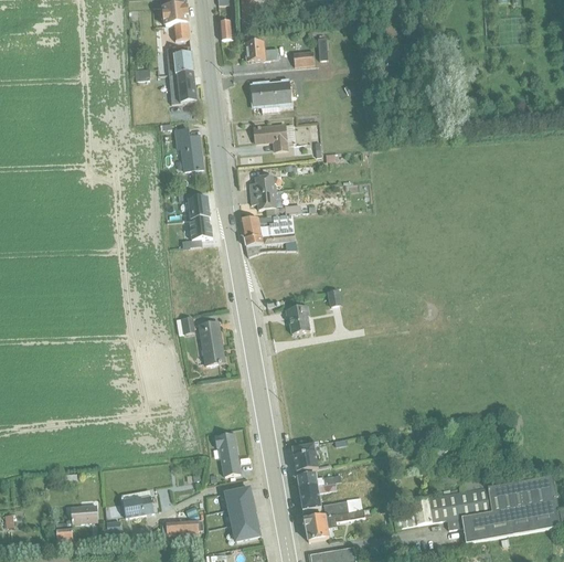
[(241,0),(242,18),(257,17),(256,1),(253,0),(241,0)]
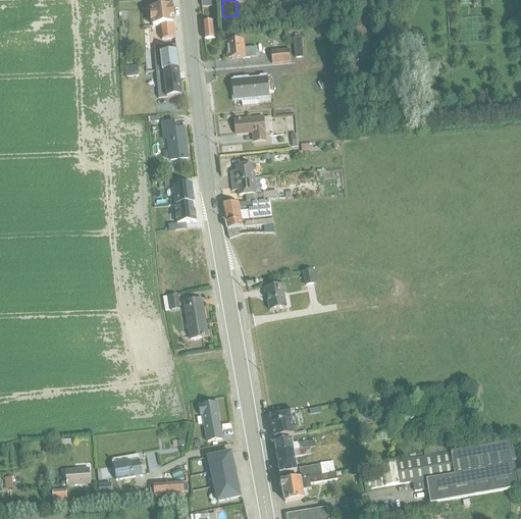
[(171,5),(153,6),(149,6),(151,24),(159,23),(172,21),(171,5)]
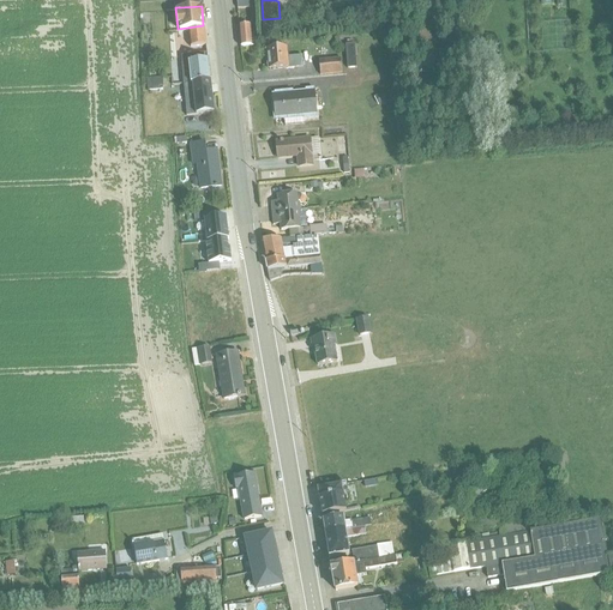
[(250,23),(239,24),(240,44),(254,43),(253,28),(250,28),(250,23)]
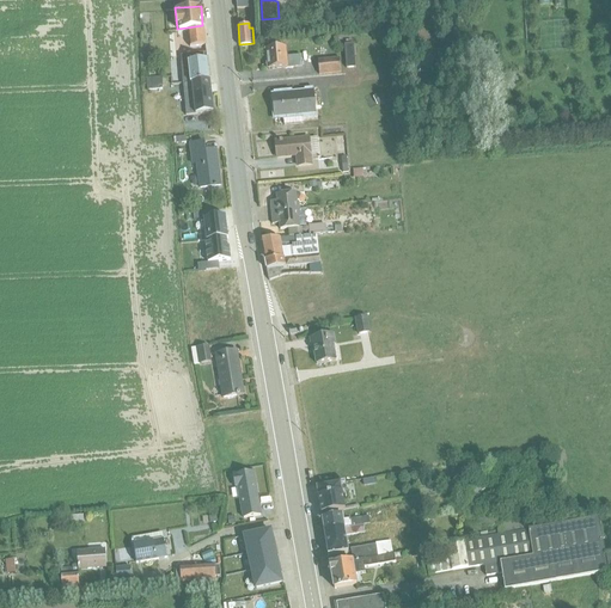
[(421,24),(409,32),(417,44),(429,36),(421,24)]
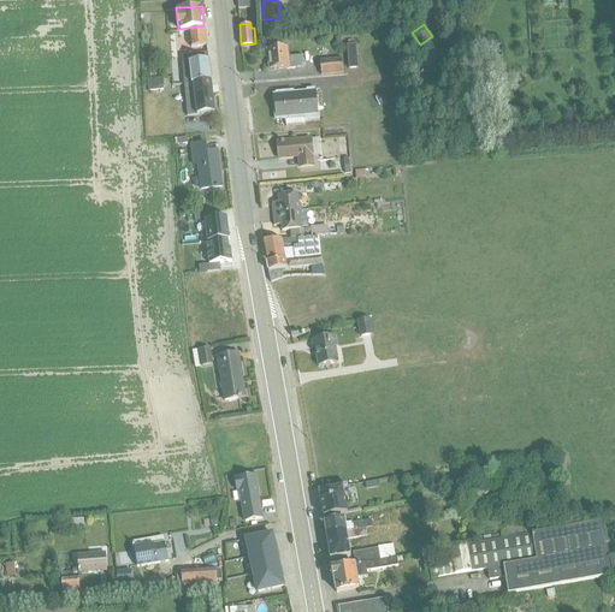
[(203,25),(188,28),(190,45),(206,42),(203,25)]
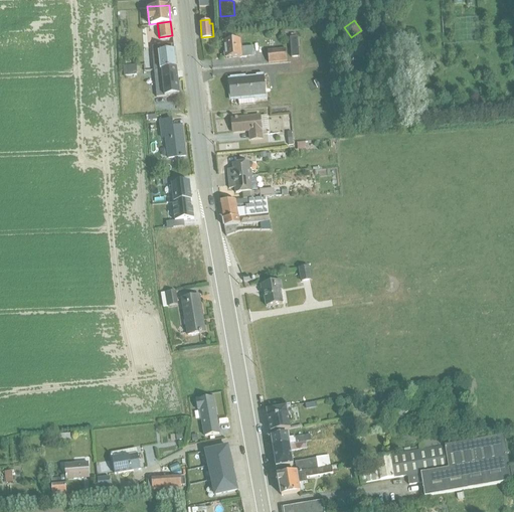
[(291,34),(289,35),(291,54),(299,54),(297,34),(295,34),(295,31),(290,31),(291,34)]
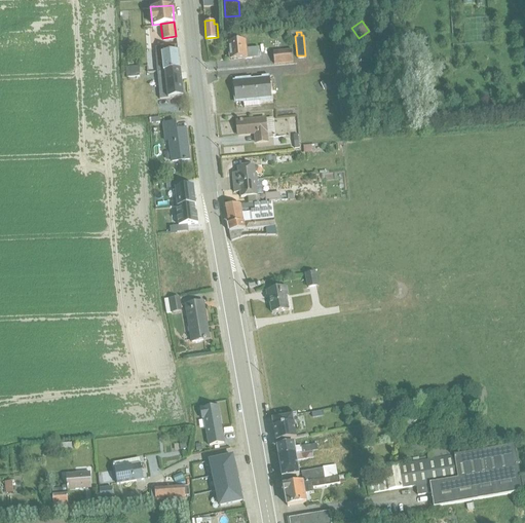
[(246,38),(228,40),(230,58),(260,54),(259,45),(247,45),(246,38)]
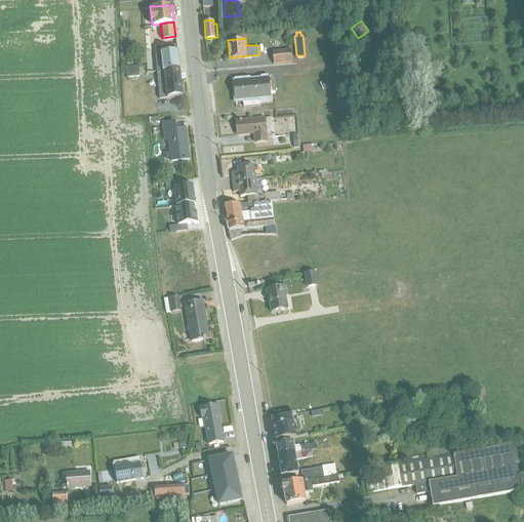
[(362,41),(350,63),(354,66),(363,50),(368,54),(372,47),(362,41)]
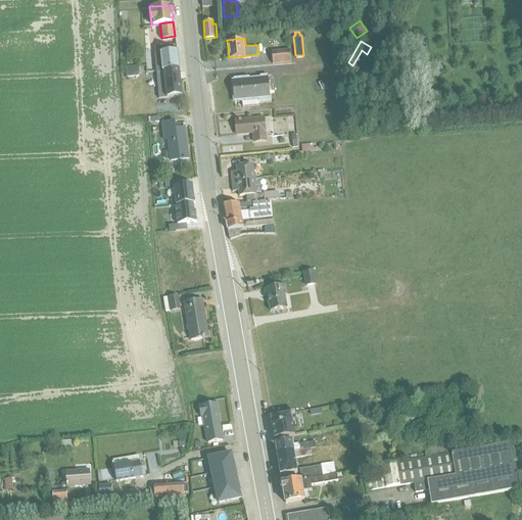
[(156,69),(179,66),(176,43),(154,45),(156,69)]
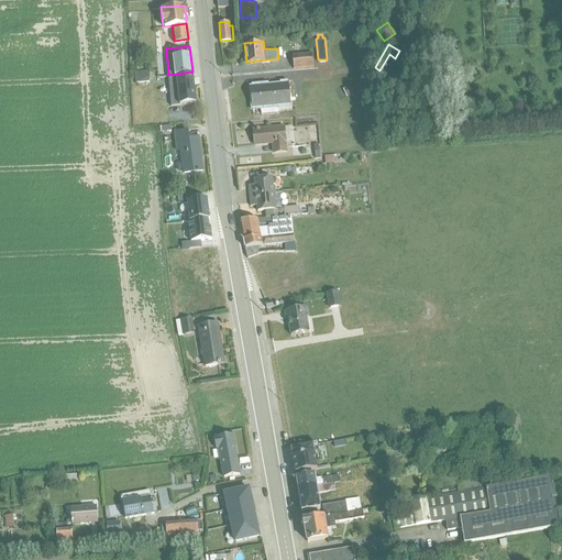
[(312,51),(291,53),(293,66),(313,64),(312,51)]
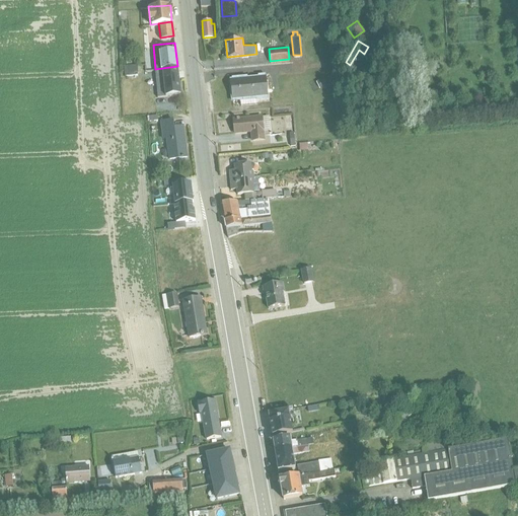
[(137,63),(125,64),(126,73),(137,73),(137,63)]
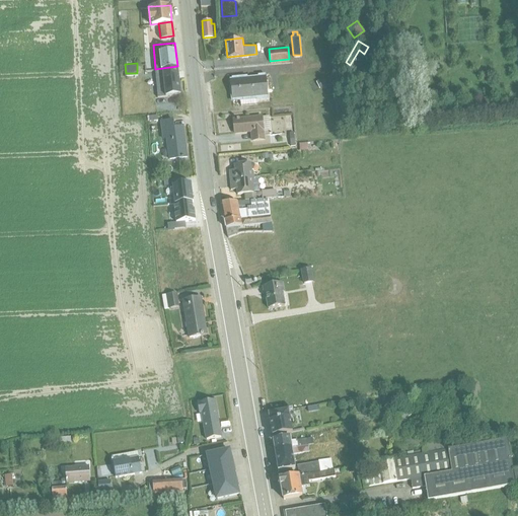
[(177,66),(155,69),(157,95),(180,92),(177,66)]
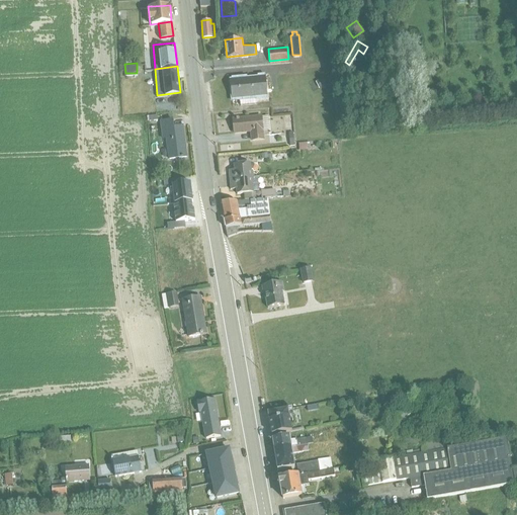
[(231,76),(229,77),(230,86),(231,86),(232,97),(231,97),(231,98),(239,97),(240,103),(256,102),(256,98),(267,97),(264,72),(257,73),(257,74),(247,75),(247,74),(231,75),(231,76)]
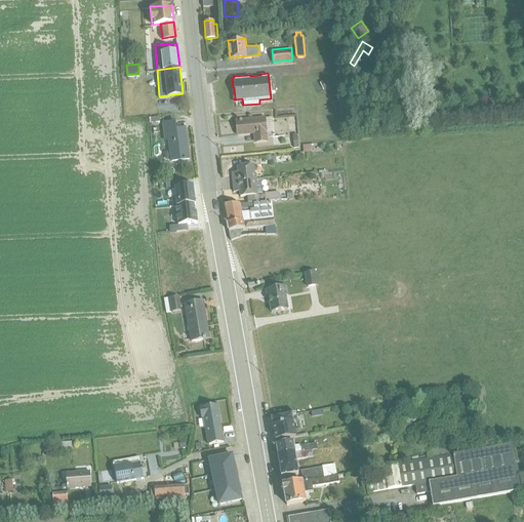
[(320,81),(319,81),(322,87),(323,87),(323,88),(330,84),(326,76),(319,80),(320,81)]
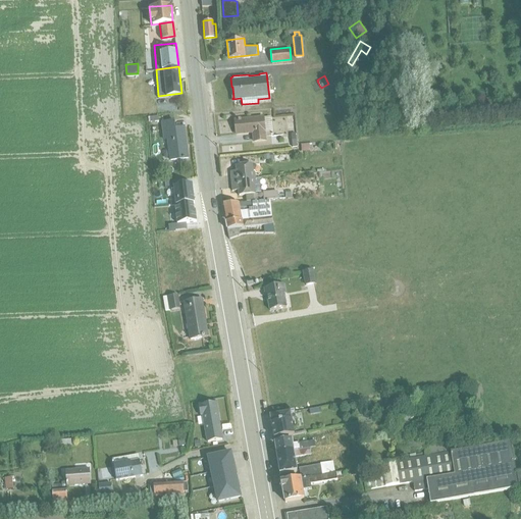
[(269,115),(235,118),(236,132),(251,131),(252,140),(266,139),(265,130),(270,130),(269,115)]
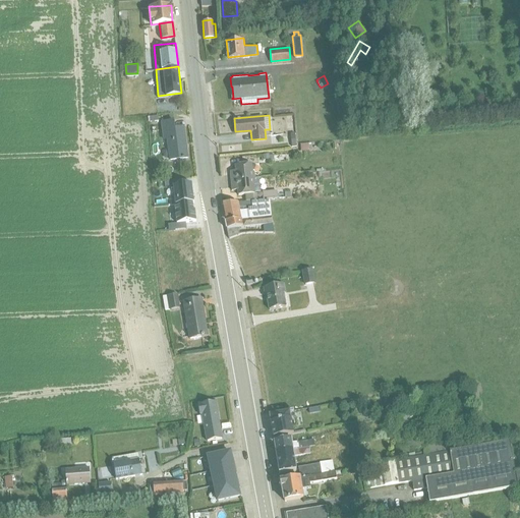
[(173,118),(161,120),(163,137),(166,137),(169,158),(187,156),(183,124),(174,126),(173,118)]
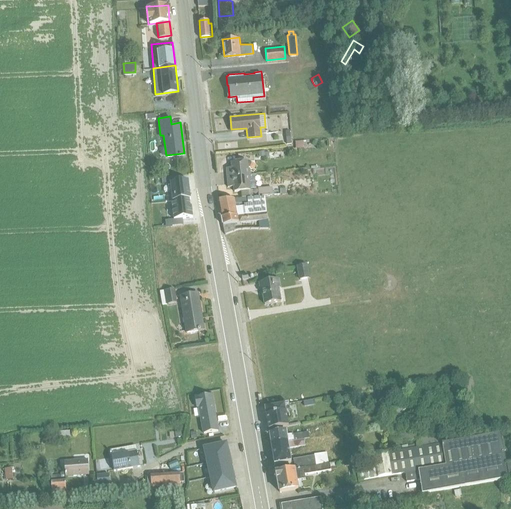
[(226,176),(250,173),(250,167),(248,167),(247,158),(231,160),(231,165),(225,166),(226,176)]
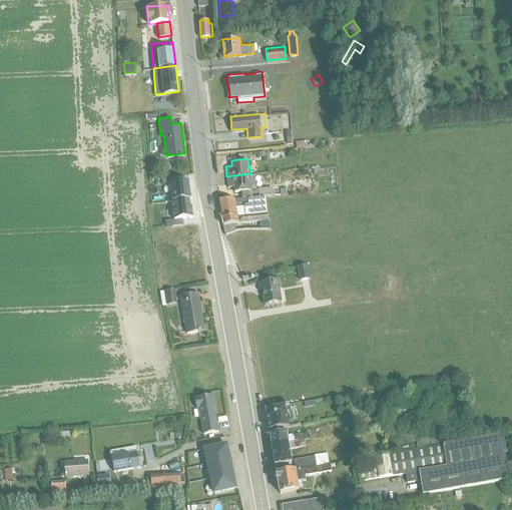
[(241,196),(252,196),(251,188),(250,188),(250,186),(250,180),(251,180),(250,173),(226,176),(227,185),(233,185),(234,190),(240,189),(241,196)]
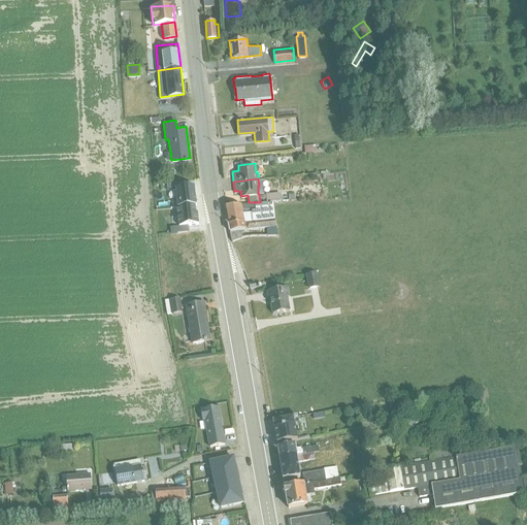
[(176,205),(195,203),(196,203),(194,184),(175,187),(176,205)]
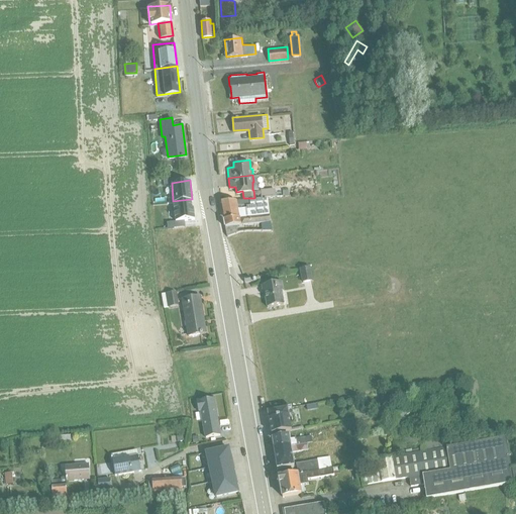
[(275,188),(260,188),(261,196),(275,195),(275,188)]
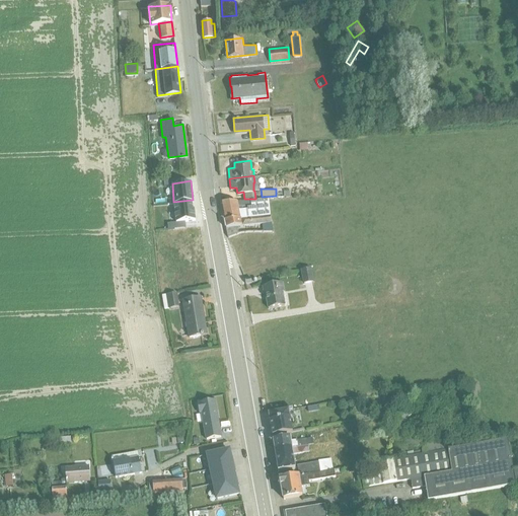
[(255,199),(244,199),(220,201),(224,219),(271,214),(268,198),(255,199)]
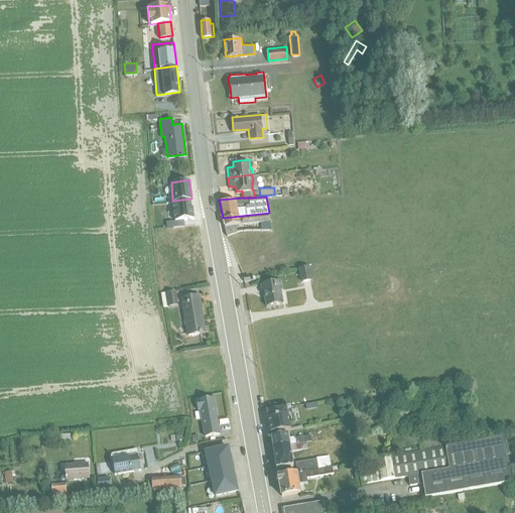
[(190,199),(172,201),(174,219),(194,217),(192,206),(191,206),(190,199)]
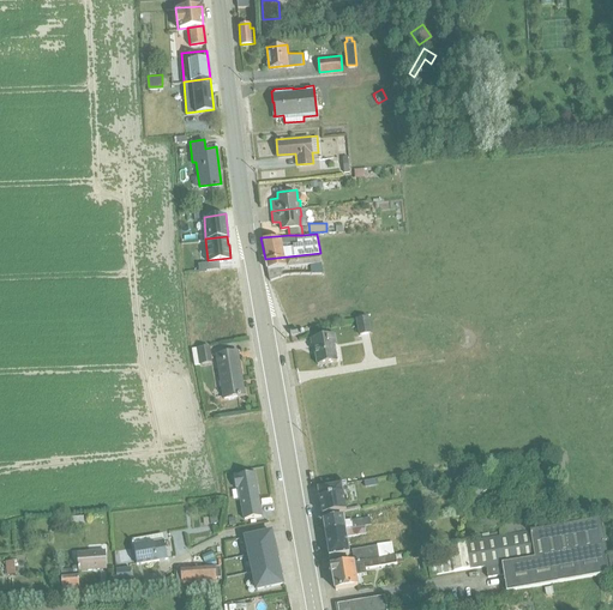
[(320,253),(265,259),(269,277),(281,273),(280,266),(310,263),(311,272),(323,271),(320,253)]
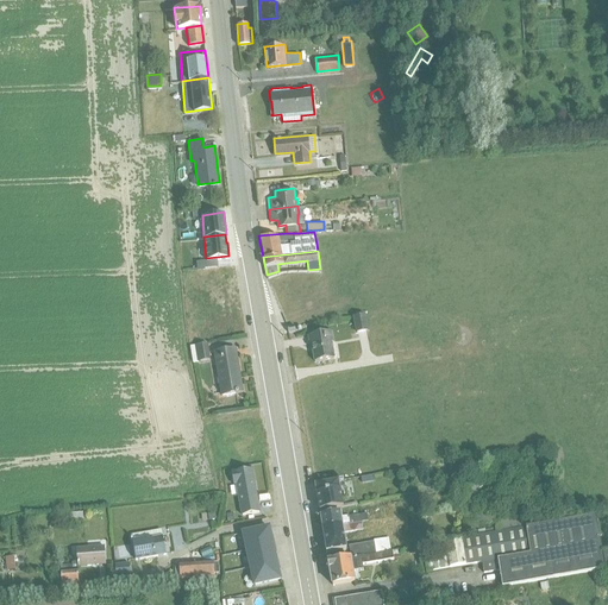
[(223,264),(202,268),(210,326),(231,322),(226,292),(223,264)]
